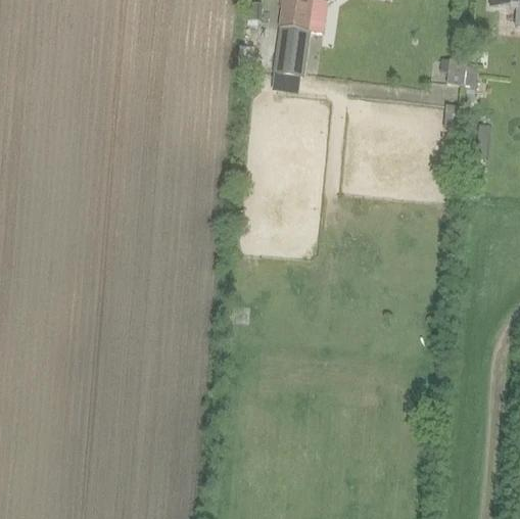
[(321,32),(325,1),(319,0),(281,0),(271,73),(298,77),(305,30),(321,32)]
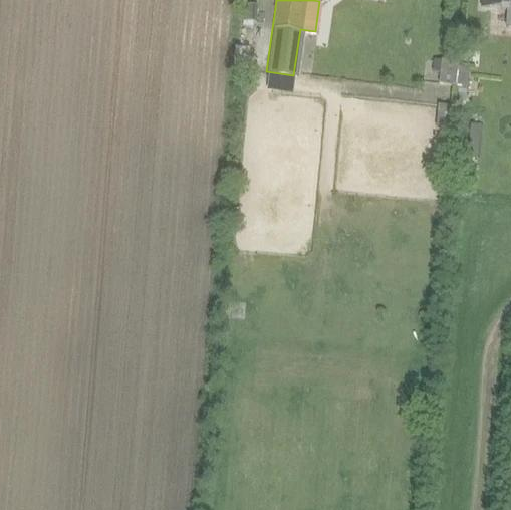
[(253,20),(253,4),(241,4),(241,20),(253,20)]
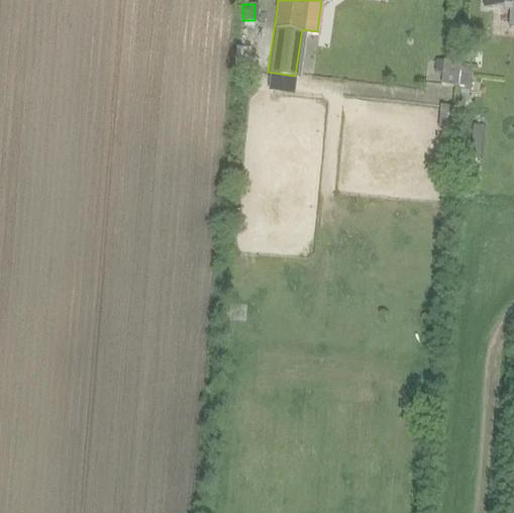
[(455,83),(458,60),(442,58),(439,81),(455,83)]
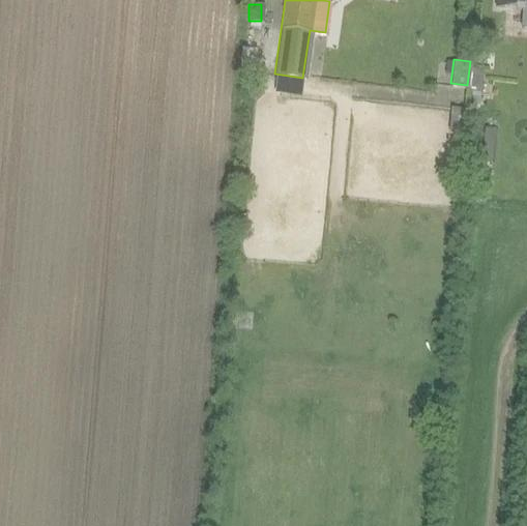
[(465,133),(467,108),(449,106),(447,132),(465,133)]
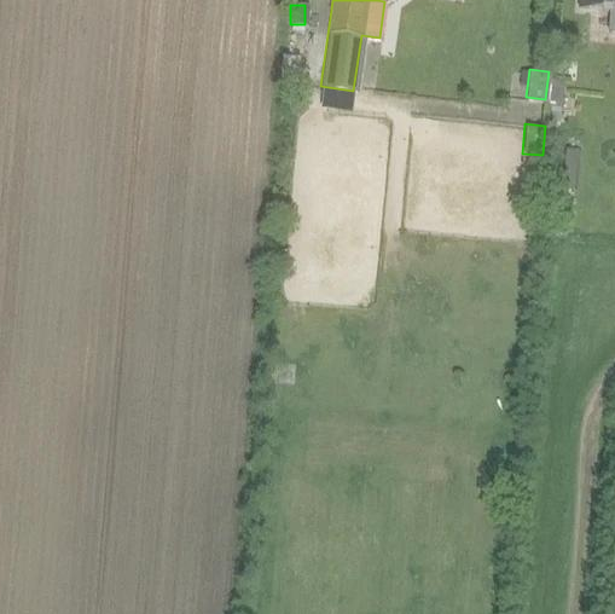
[(564,148),(560,183),(572,185),(576,149),(564,148)]
